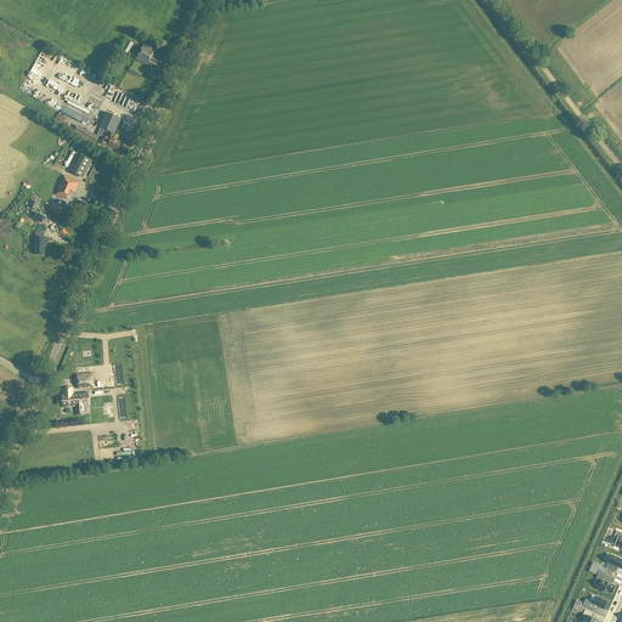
[(133,44),(126,40),(118,56),(124,60),(133,44)]
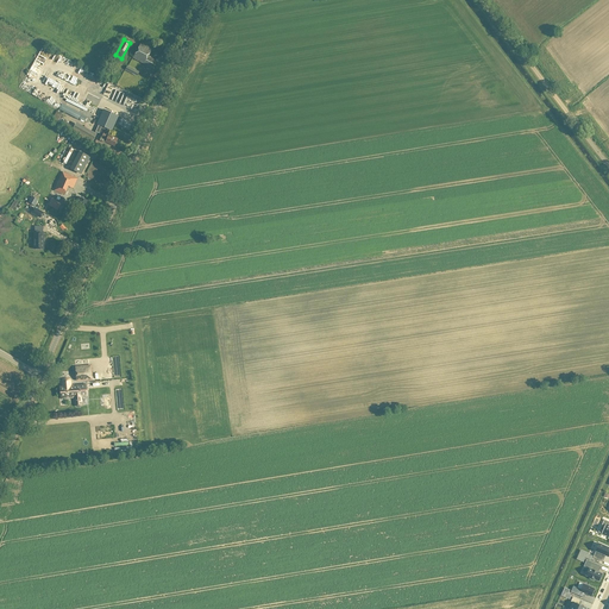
[(133,58),(145,66),(150,57),(148,57),(151,50),(140,44),(133,58)]
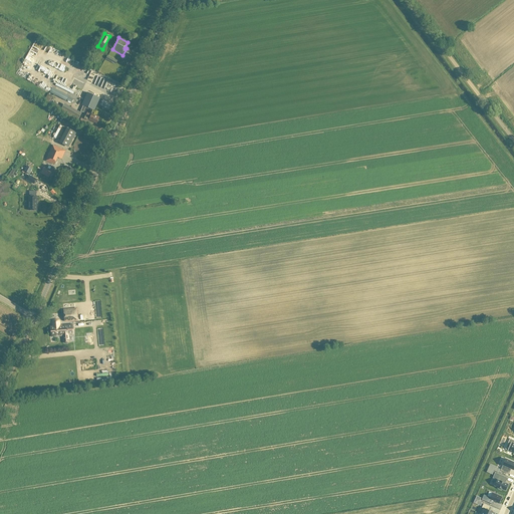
[(126,47),(126,48),(122,55),(121,56),(126,58),(132,50),(126,47)]
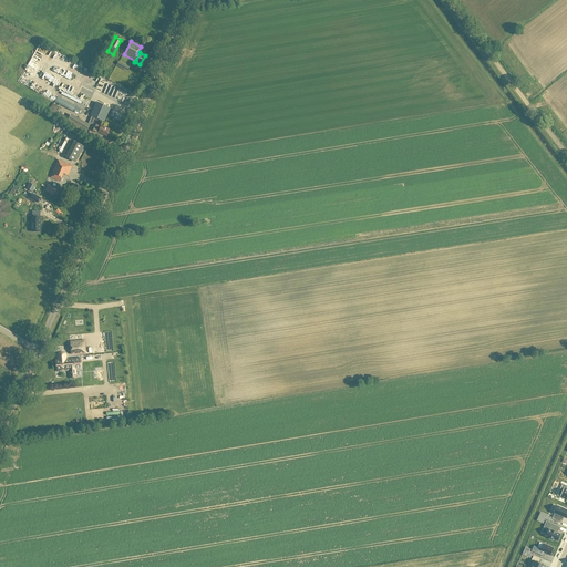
[(110,109),(96,103),(91,116),(104,122),(110,109)]
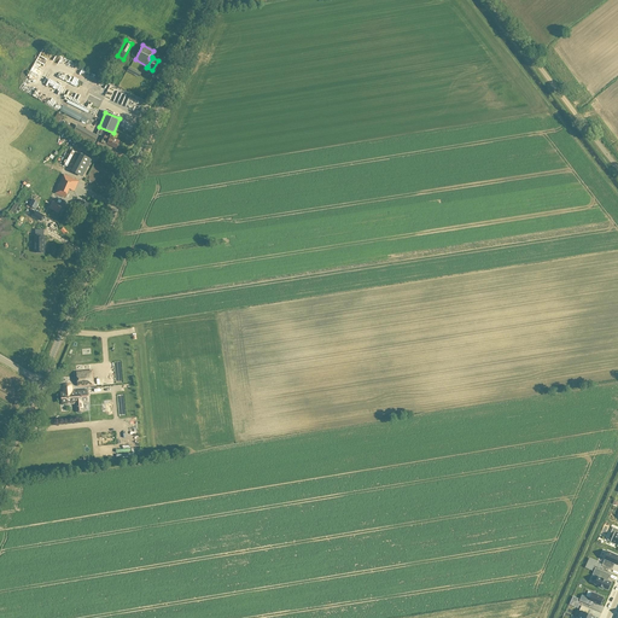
[(116,150),(120,141),(110,138),(105,135),(103,140),(108,143),(106,145),(116,150)]
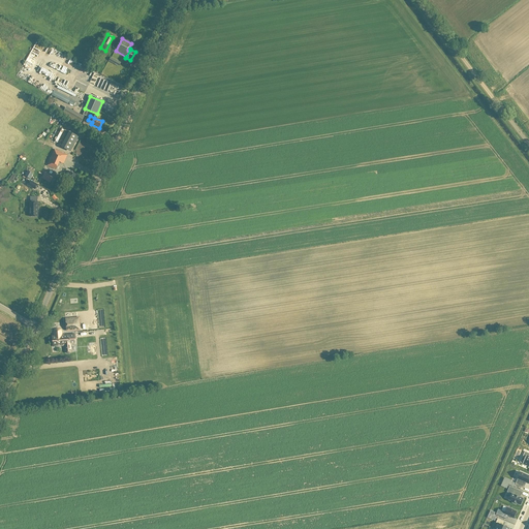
[(68,131),(60,147),(67,150),(75,135),(68,131)]
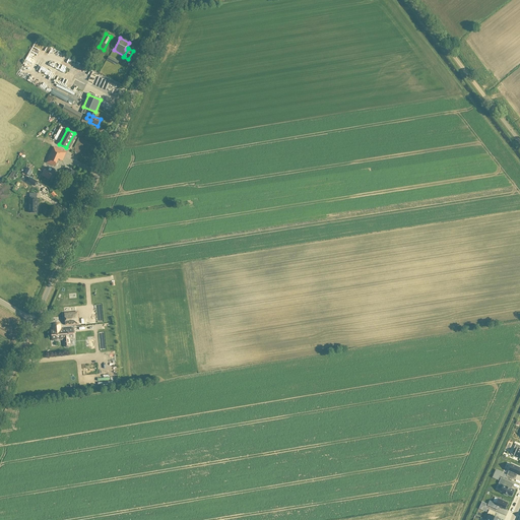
[(53,147),(47,164),(55,167),(58,159),(61,151),(53,147)]
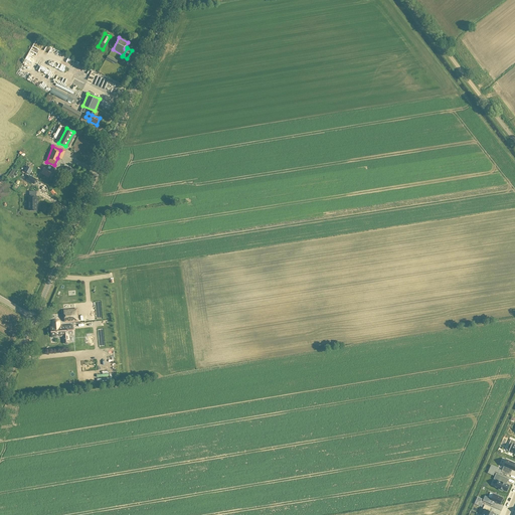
[(71,178),(74,171),(65,167),(64,171),(60,169),(59,173),(71,178)]
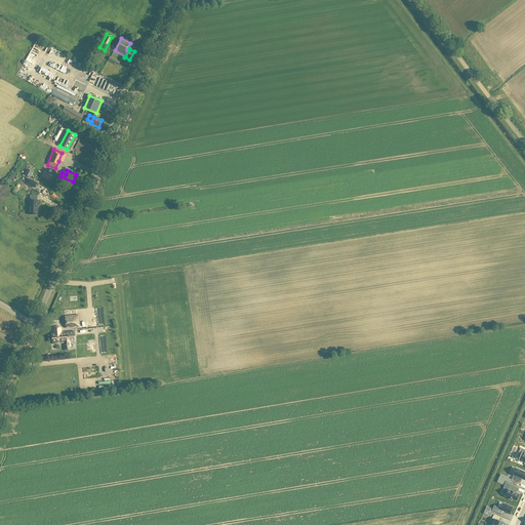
[(12,173),(6,183),(9,184),(15,174),(12,173)]
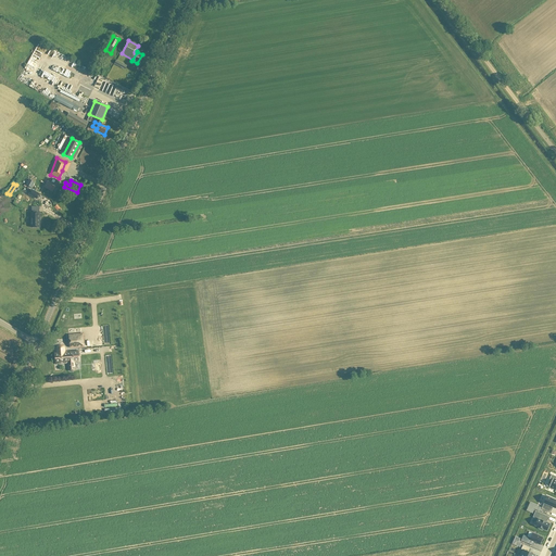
[(37,200),(39,194),(32,190),(28,196),(37,200)]
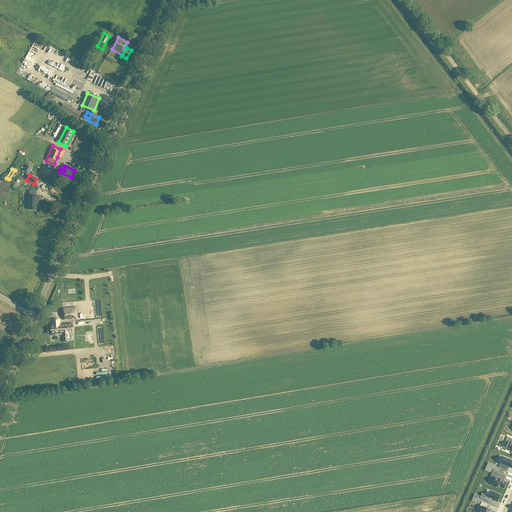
[(67,320),(76,319),(75,308),(63,308),(64,320),(67,320)]
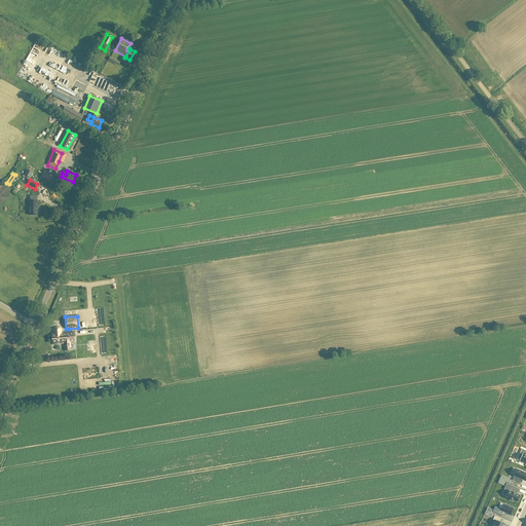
[(55,334),(51,334),(52,341),(52,344),(64,343),(63,333),(61,333),(61,329),(54,329),(55,334)]
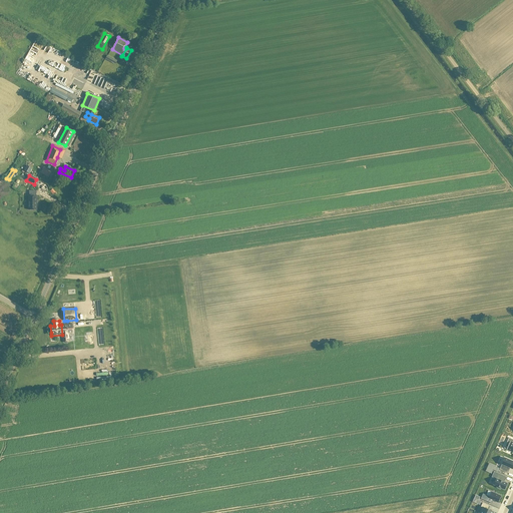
[(72,324),(61,325),(62,335),(63,341),(63,342),(65,343),(67,343),(68,342),(68,341),(68,338),(68,335),(73,335),(72,324)]
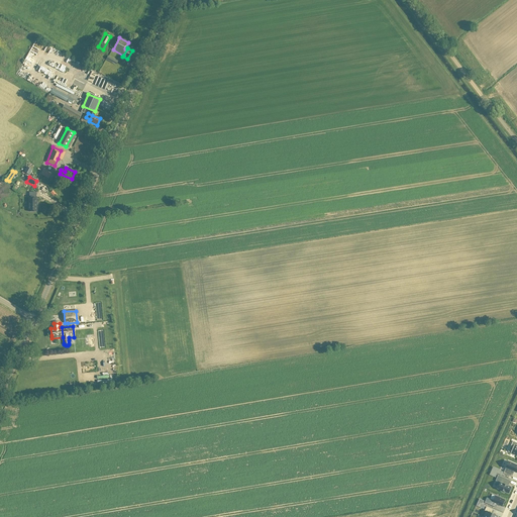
[(85,344),(84,329),(74,330),(75,342),(80,342),(80,344),(85,344)]
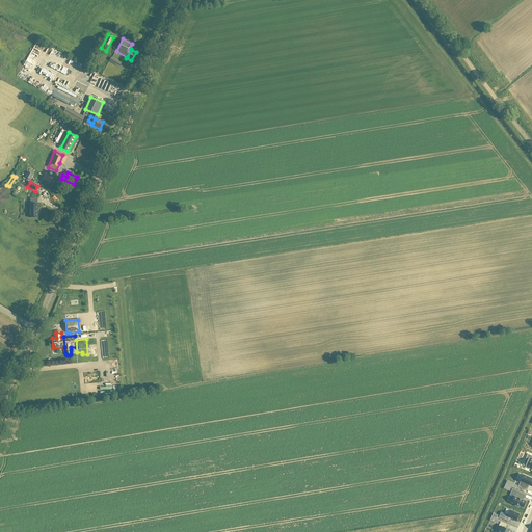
[(519,486),(526,489),(528,485),(531,486),(531,478),(524,475),(519,486)]
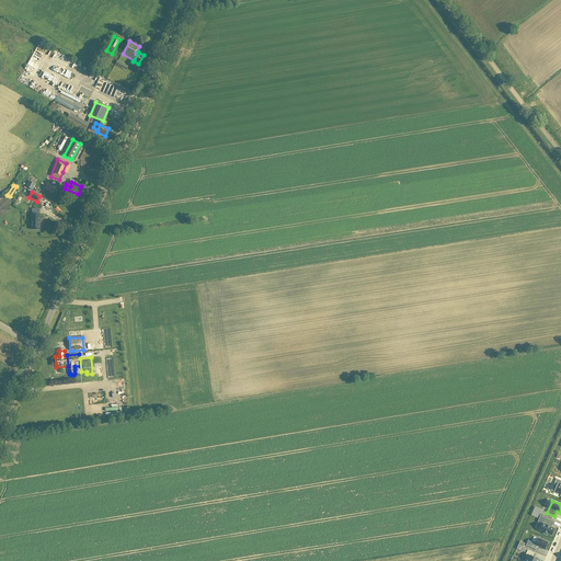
[(540,516),(538,523),(544,525),(540,530),(544,533),(544,534),(547,535),(547,534),(552,536),(554,529),(551,527),(550,527),(551,526),(548,524),(549,521),(540,516)]
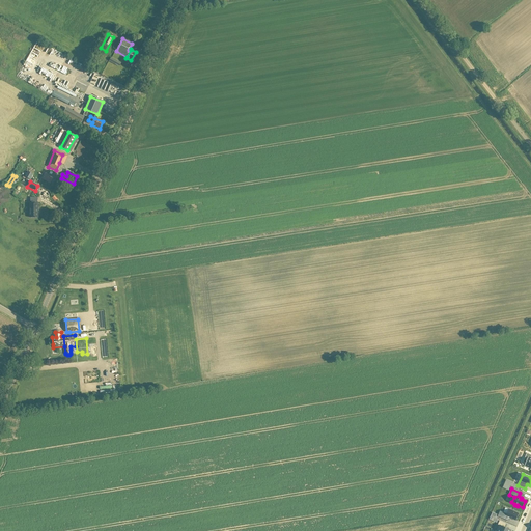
[(500,511),(498,516),(509,522),(510,519),(515,521),(519,514),(508,509),(506,514),(500,511)]
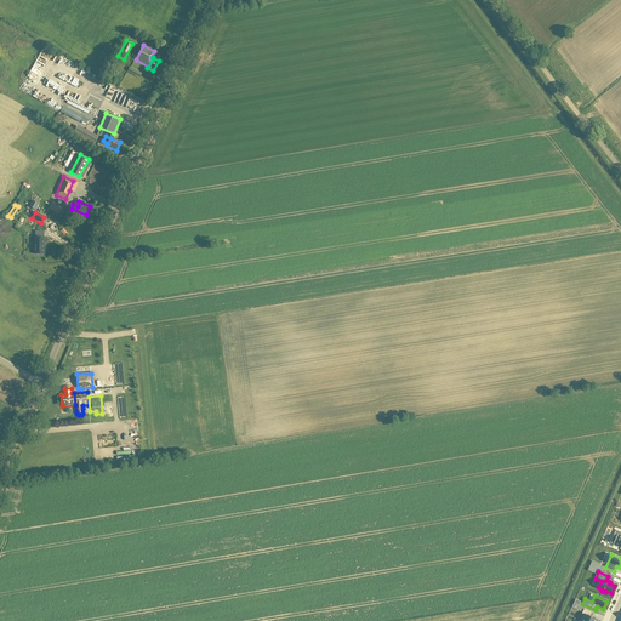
[(580,620),(579,620),(597,620),(598,620),(590,617),(592,613),(584,609),(582,614),(585,615),(581,620),(580,620)]
